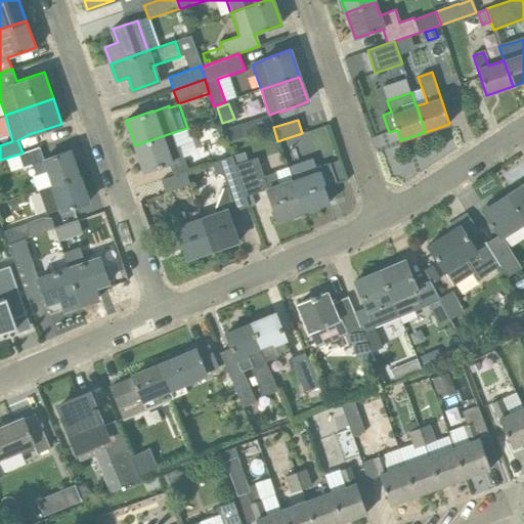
[(227,143),(247,136),(243,124),(222,131),(227,143)]
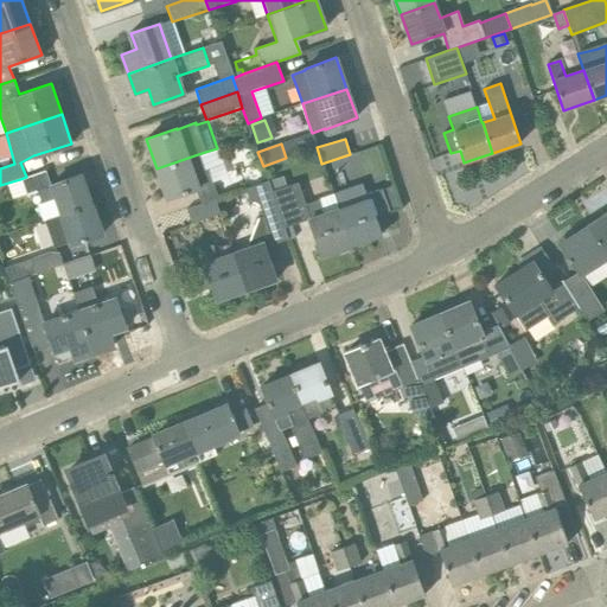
[(204,171),(198,154),(157,168),(167,199),(197,189),(202,204),(215,199),(217,198),(208,170),(204,171)]
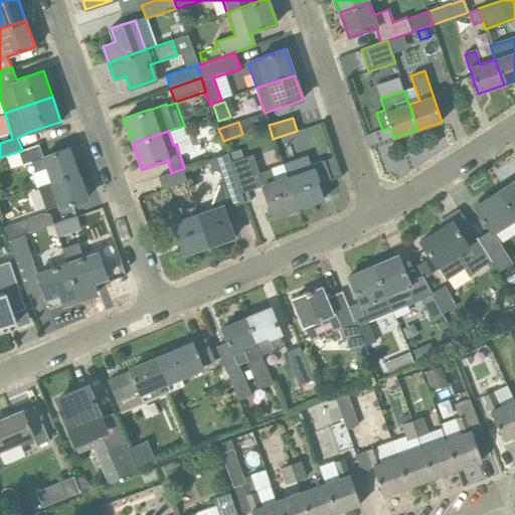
[(51,182),(78,173),(69,147),(43,156),(38,145),(22,150),(17,152),(22,167),(31,163),(34,172),(46,168),(51,182)]
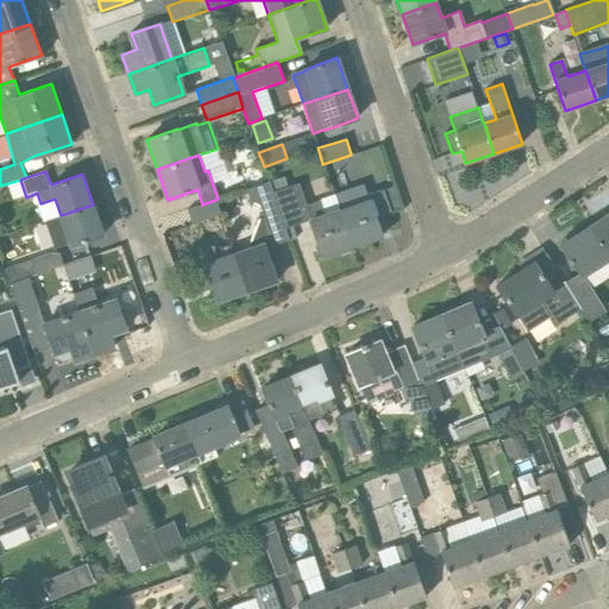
[(270,182),(274,193),(287,188),(283,177),(270,182)]
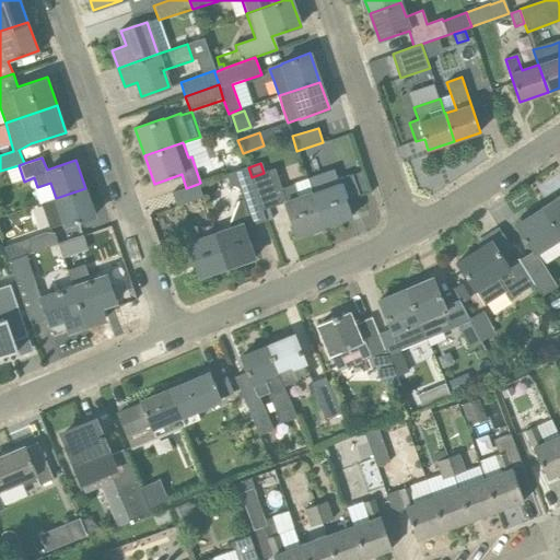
[(260,205),(252,179),(248,167),(226,175),(230,185),(240,189),(243,199),(238,201),(229,230),(216,234),(228,267),(255,257),(248,241),(257,237),(253,226),(266,221),(260,205)]
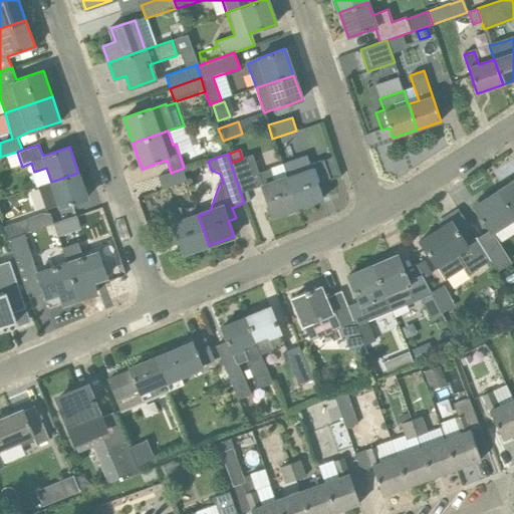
[(287,178),(297,208),(322,199),(316,183),(330,179),(323,160),(310,165),(306,156),(282,165),(286,178),(287,178)]
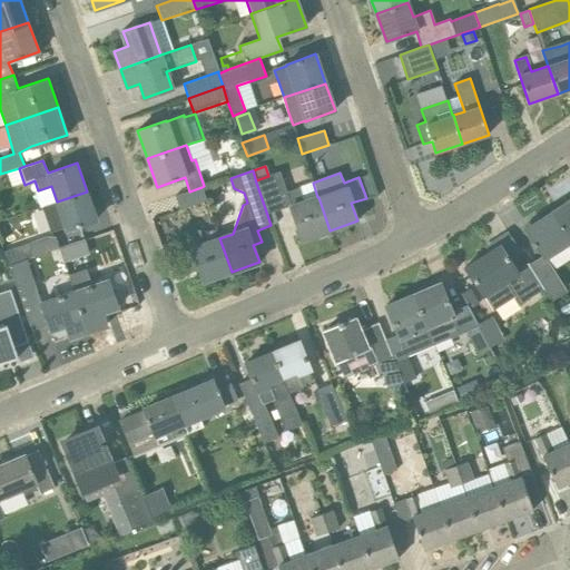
[(256,183),(265,208),(279,203),(271,177),(256,183)]
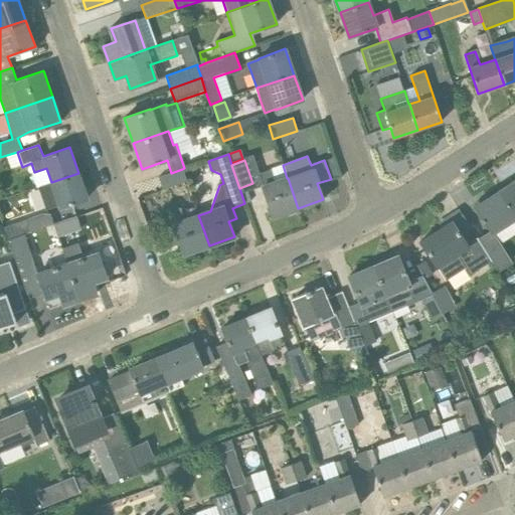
[(273,217),(298,208),(288,178),(287,178),(283,165),(258,174),(273,217)]
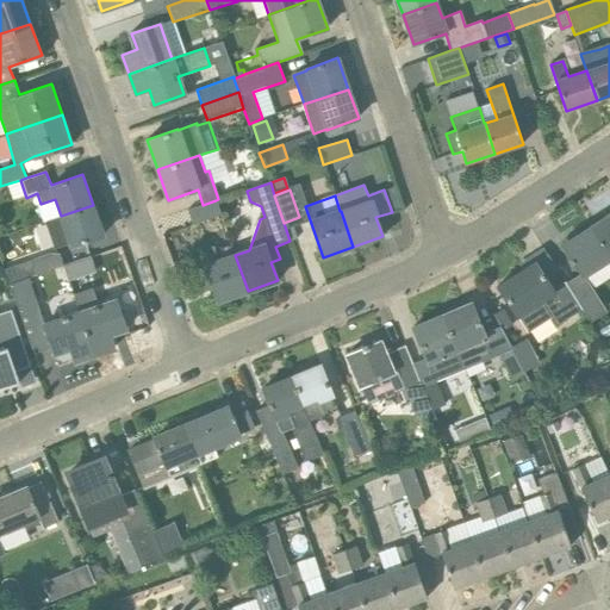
[(216,200),(203,205),(187,210),(192,225),(222,216),(216,200)]
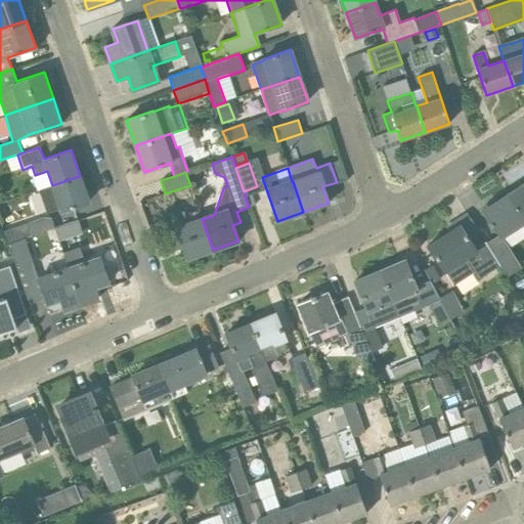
[(89,202),(80,176),(52,185),(39,190),(46,214),(60,209),(61,212),(89,202)]
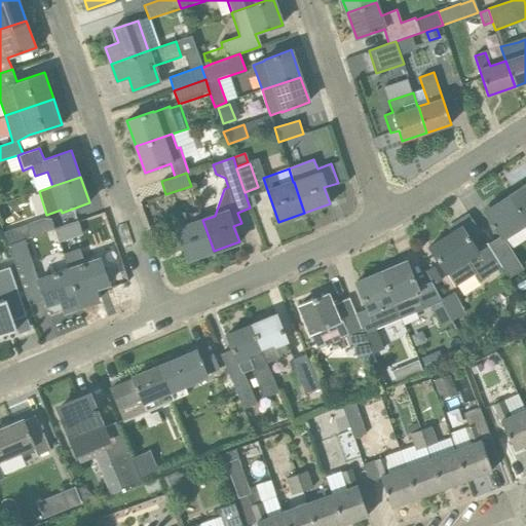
[(525,184),(510,195),(525,221),(525,184)]
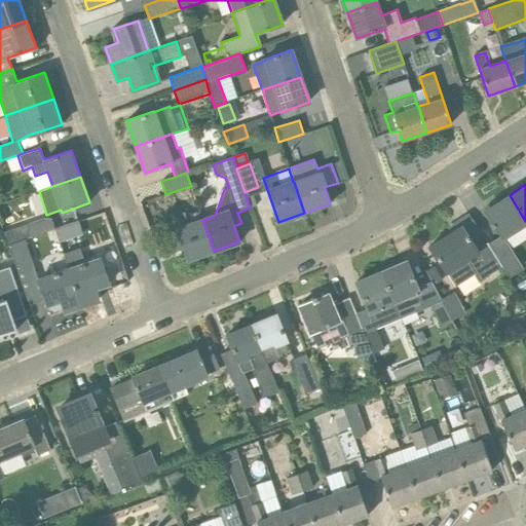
[(525,223),(525,221),(510,195),(485,212),(508,247),(517,240),(513,233),(525,223)]
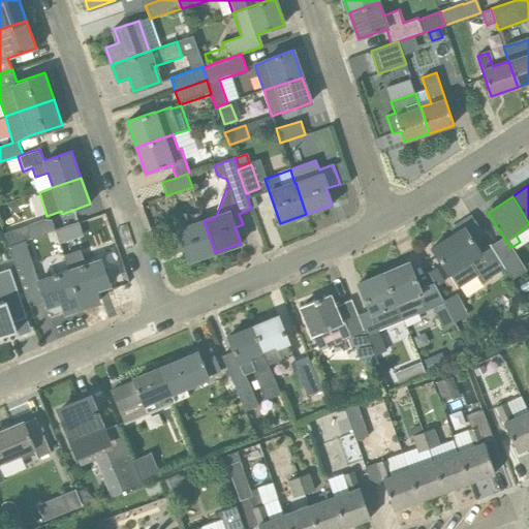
[(189,261),(215,252),(204,221),(189,225),(185,214),(175,217),(179,229),(178,229),(189,261)]
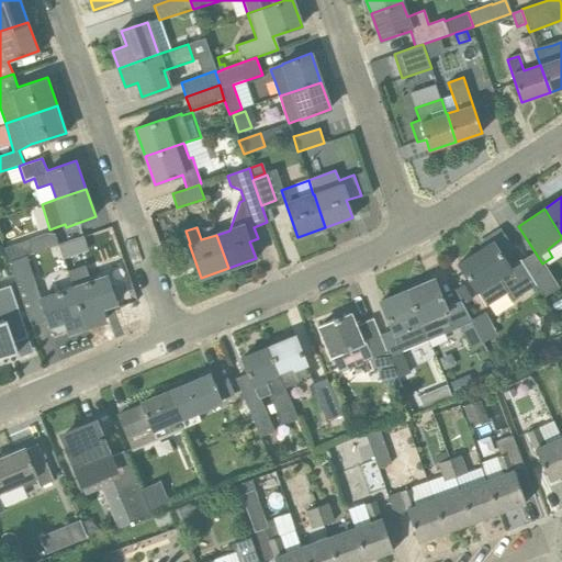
[(33,254),(58,245),(53,232),(27,240),(33,254)]
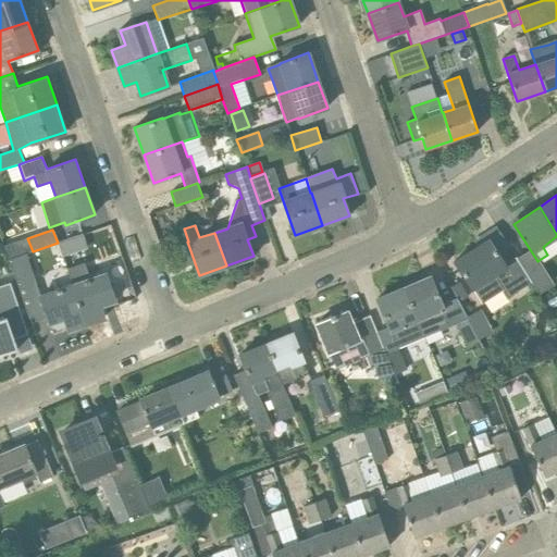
[(62,256),(87,247),(83,234),(58,243),(62,256)]
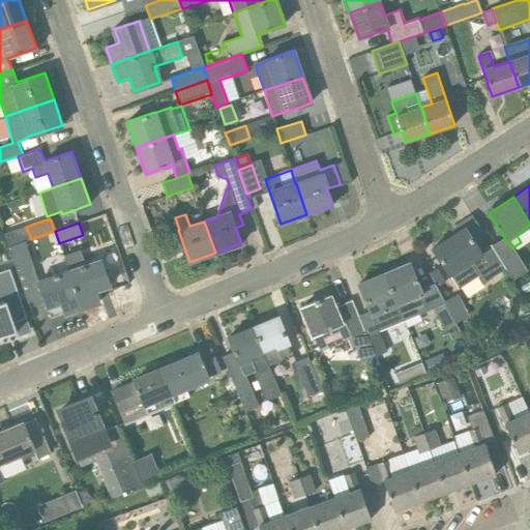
[(506,269),(497,254),(493,245),(481,253),(465,229),(433,249),(459,289),(479,275),(483,283),(506,269)]
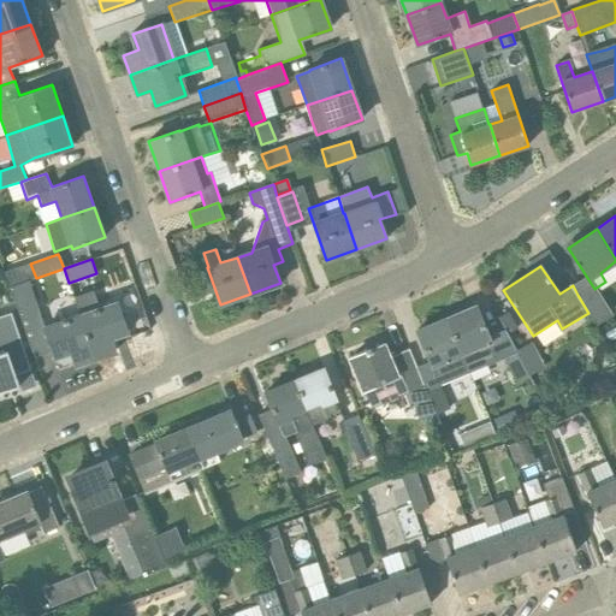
[(76,366),(95,359),(81,315),(43,329),(28,282),(9,288),(31,353),(37,350),(39,356),(53,351),(55,357),(71,351),(76,366)]
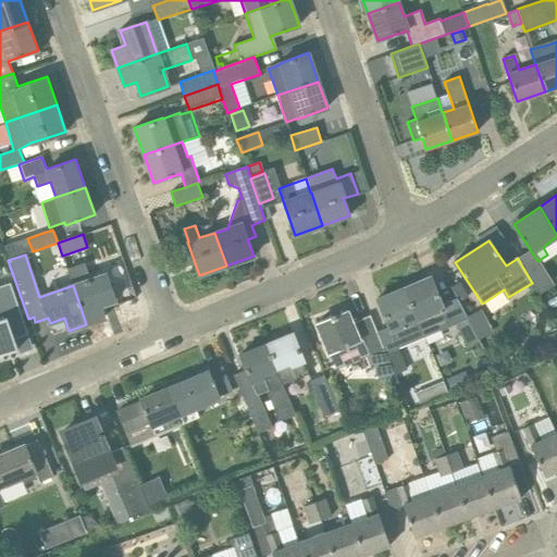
[(522,267),(532,283),(535,287),(549,279),(535,258),(522,267)]
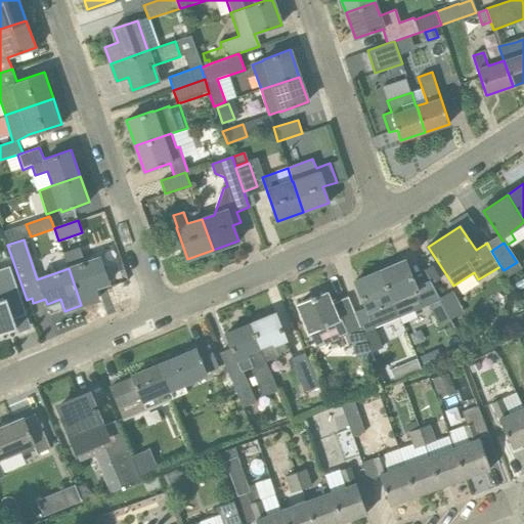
[(69,268),(81,305),(98,299),(94,288),(107,282),(99,258),(83,263),(78,250),(62,255),(69,268)]
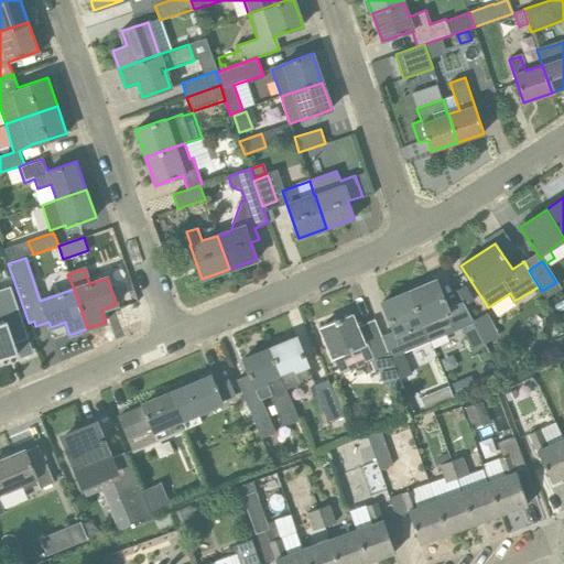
[(446,335),(444,329),(455,325),(436,280),(408,292),(430,343),(446,335)]
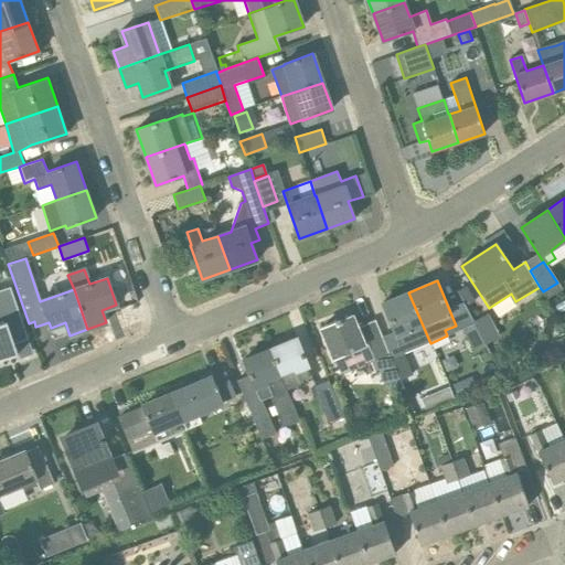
[(9,287),(0,290),(0,359),(16,354),(12,344),(27,340),(9,287)]
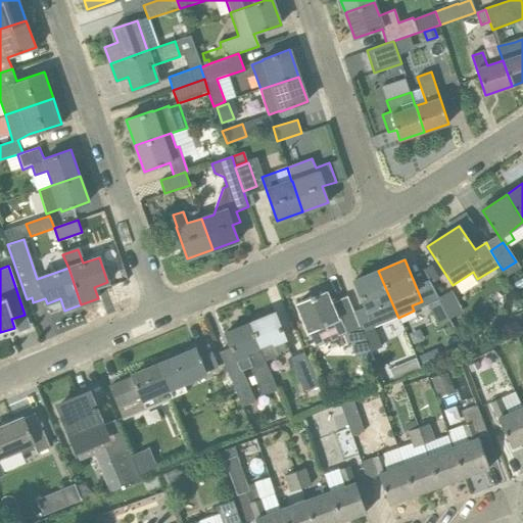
[(374,328),(398,318),(378,271),(353,281),(367,311),(354,316),(360,328),(370,352),(382,347),(374,328)]
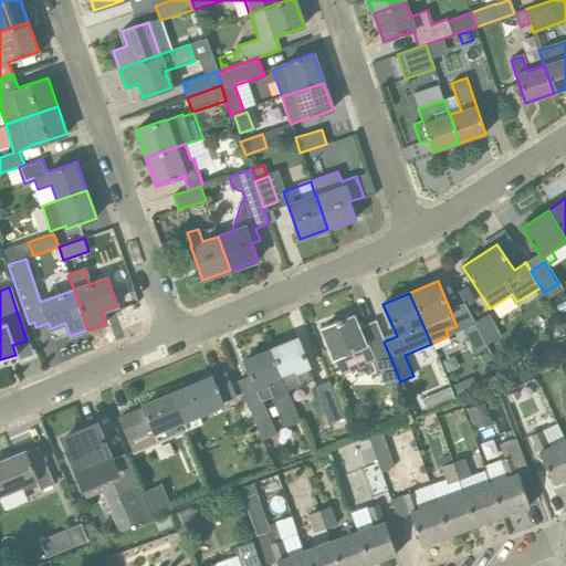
[(561,314),(565,311),(565,304),(564,301),(555,306),(561,314)]
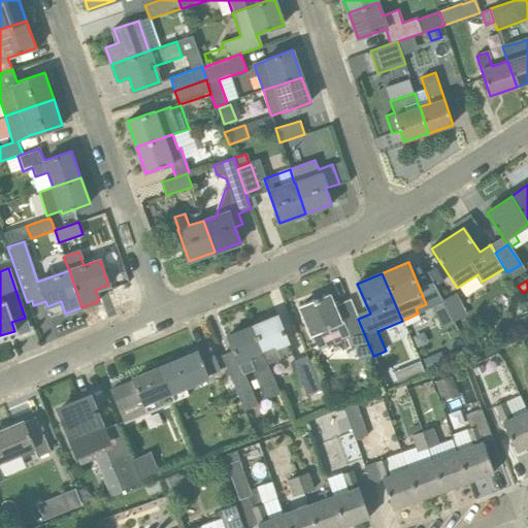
[(442,300),(454,322),(467,315),(456,293),(442,300)]
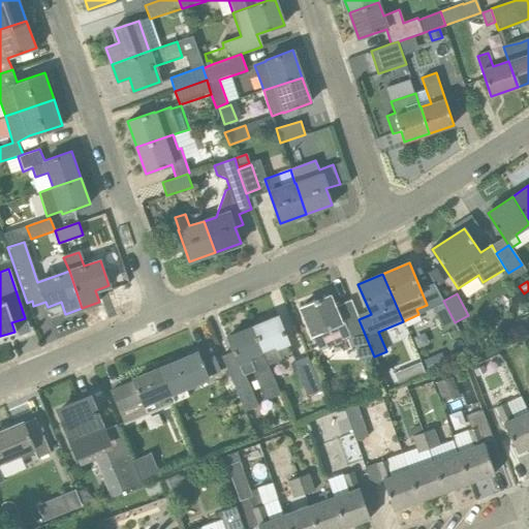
[(350,337),(364,332),(359,319),(351,301),(334,308),(329,296),(301,307),(317,347),(336,339),(331,328),(344,322),(350,337)]
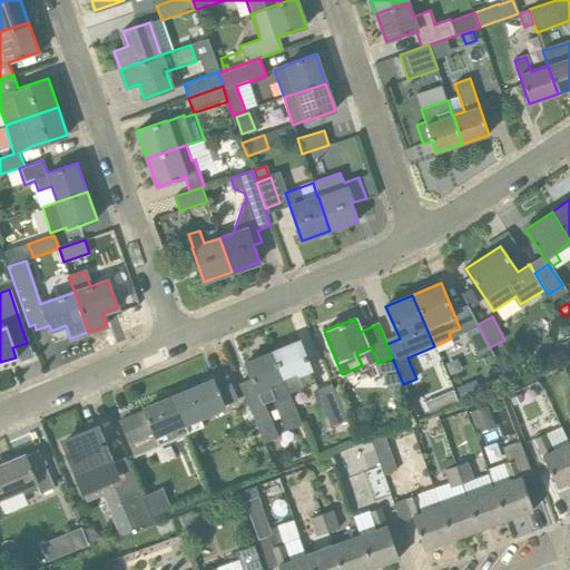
[(490,347),(478,324),(464,331),(478,355),(490,347)]
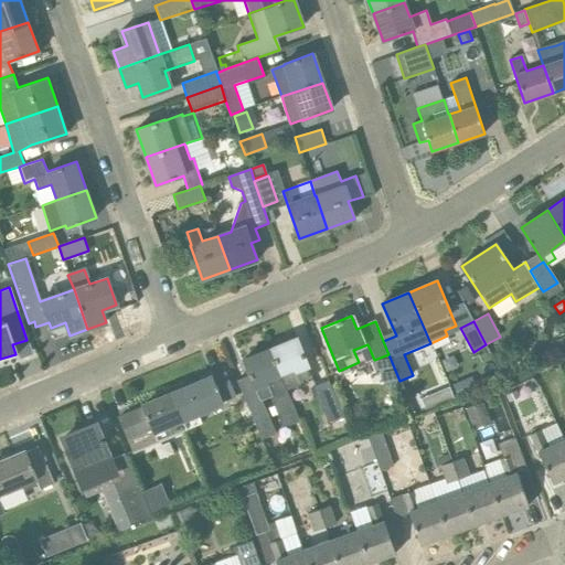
[(269,350),(287,390),(300,383),(312,379),(308,368),(308,365),(297,338),(269,350)]
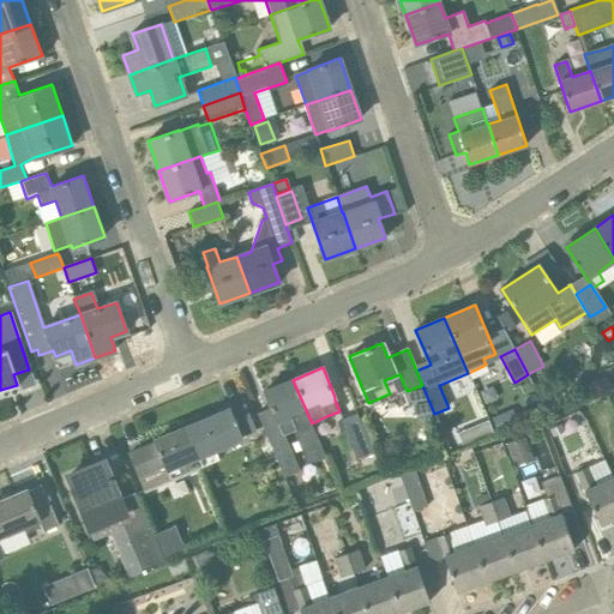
[(613,384),(613,367),(601,375),(608,389),(613,384)]
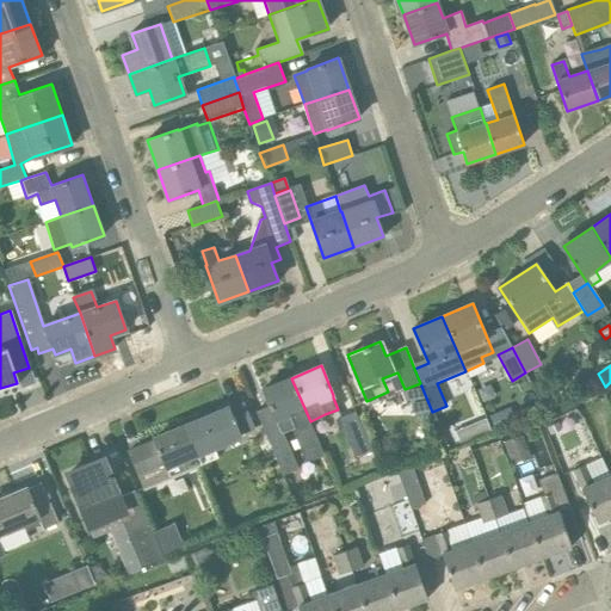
[(309,423),(310,421),(291,378),(263,389),(270,406),(255,412),(266,437),(275,456),(282,476),(297,469),(290,451),(289,451),(282,433),(292,429),(306,463),(323,456),(309,423)]
